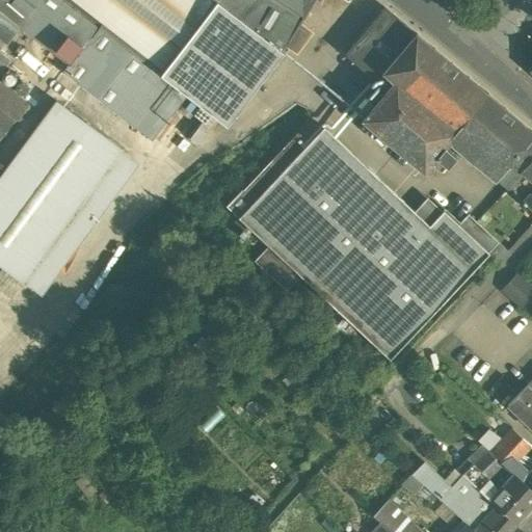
[(98,27),(63,0),(0,0),(0,12),(18,27),(67,64),(68,65),(98,27)]
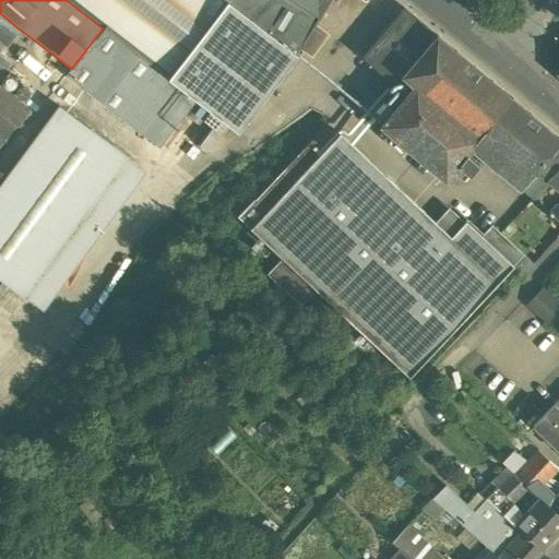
[(329,0),(67,0),(103,28),(174,83),(194,98),(235,130),(295,55),(329,0)]
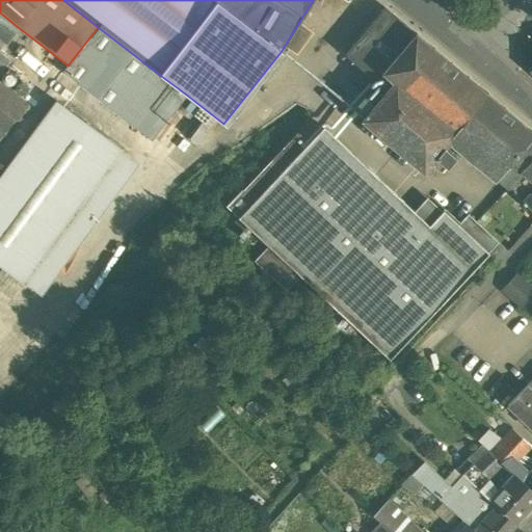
[(531,133),(383,8),(344,54),(374,81),(380,74),(391,83),(360,120),(429,178),(441,164),(434,159),(444,148),(448,142),(494,182),(496,180),(507,189),(520,174),(531,158),(531,133)]
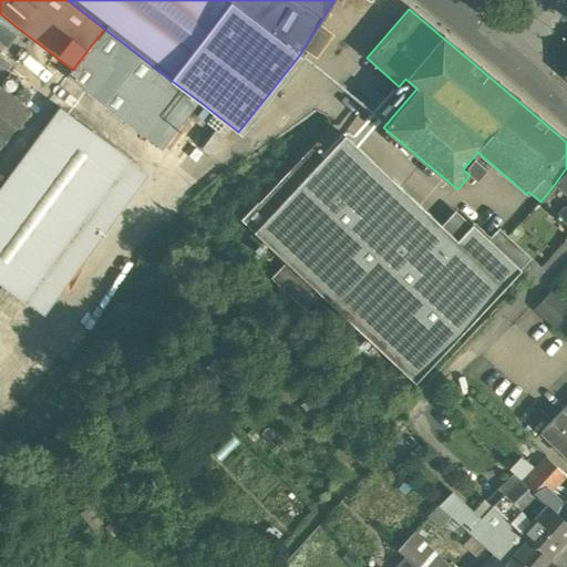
[(0,78),(11,64),(0,55),(0,52),(19,29),(0,13),(0,78)]
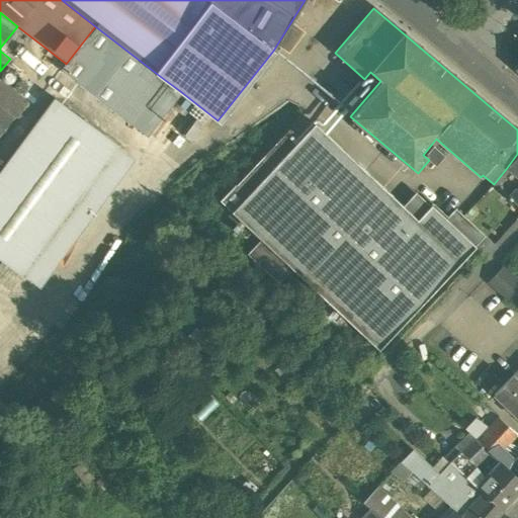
[(161,77),(95,26),(66,64),(65,63),(60,70),(125,121),(161,77)]
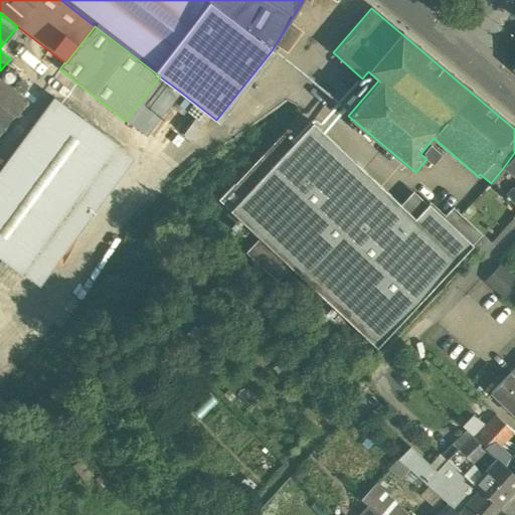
[(15,78),(15,75),(15,73),(13,70),(11,69),(8,68),(5,69),(3,71),(2,73),(1,76),(2,78),(3,81),(6,82),(8,83),(11,82),(13,81),(15,78)]
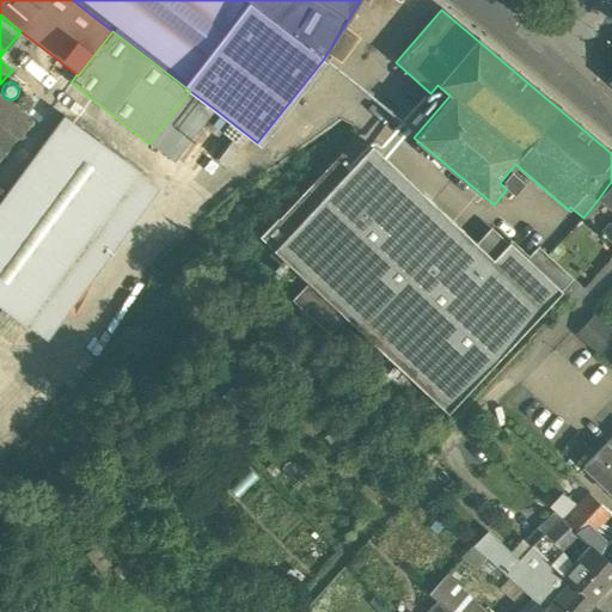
[(213,108),(190,91),(148,144),(171,160),(213,108)]
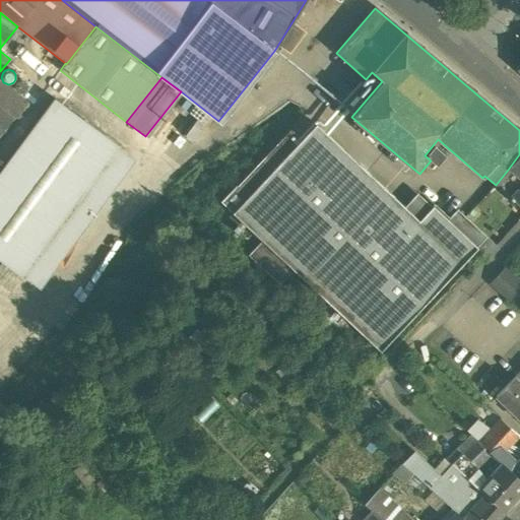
[(0,84),(0,127),(3,131),(24,105),(0,84)]
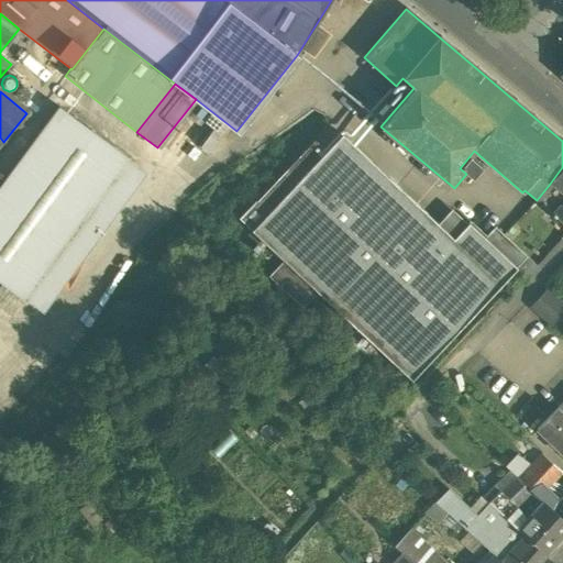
[(33,106),(32,108),(33,110),(34,112),(36,113),(39,114),(42,113),(43,112),(45,110),(45,108),(45,105),(43,103),(41,101),(39,101),(36,101),(34,103),(33,106)]
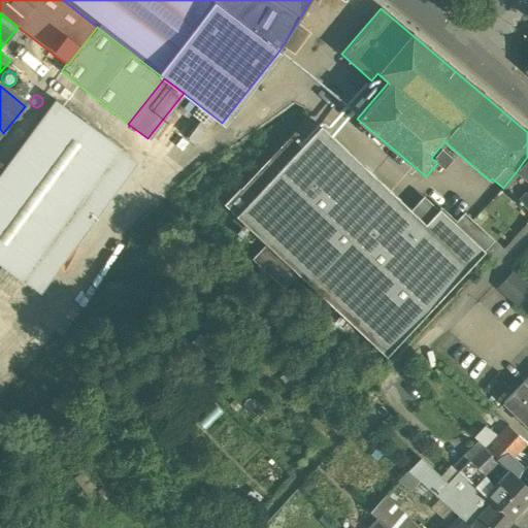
[(122,150),(55,100),(0,174),(0,265),(24,283),(122,150)]
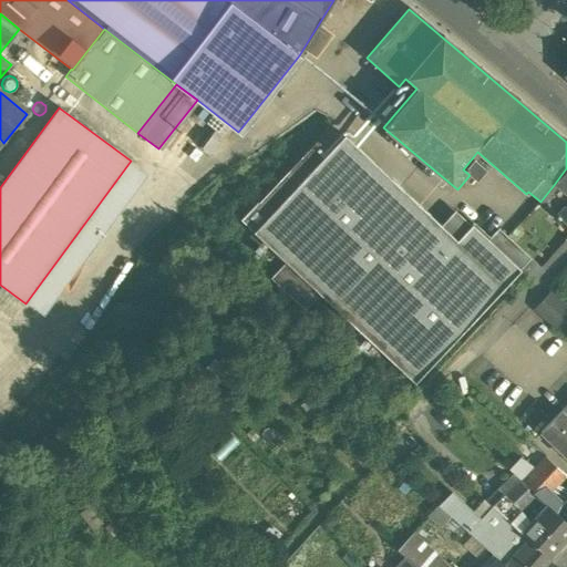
[(442,227),(346,135),(328,153),(269,215),(253,232),(285,263),(319,295),(413,384),(521,272),(521,271),(519,270),(487,240),(472,225),(470,227),(456,241),(442,227)]
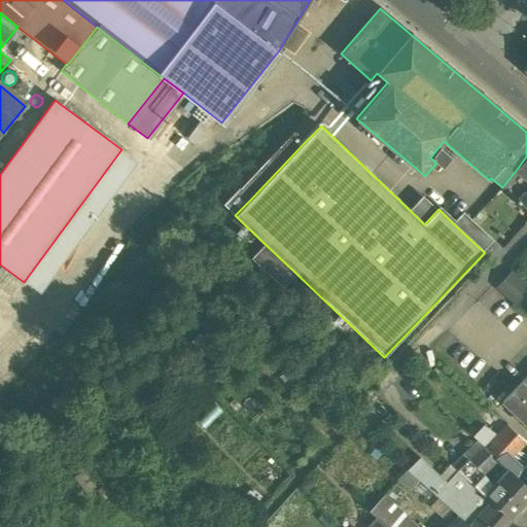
[(293,131),(239,188),(250,200),(305,142),(293,131)]
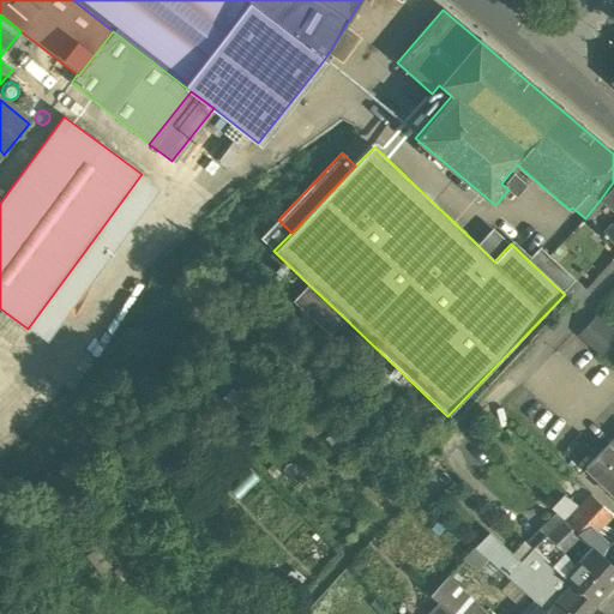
[(512,170),(501,184),(509,190),(515,193),(525,181),(512,170)]
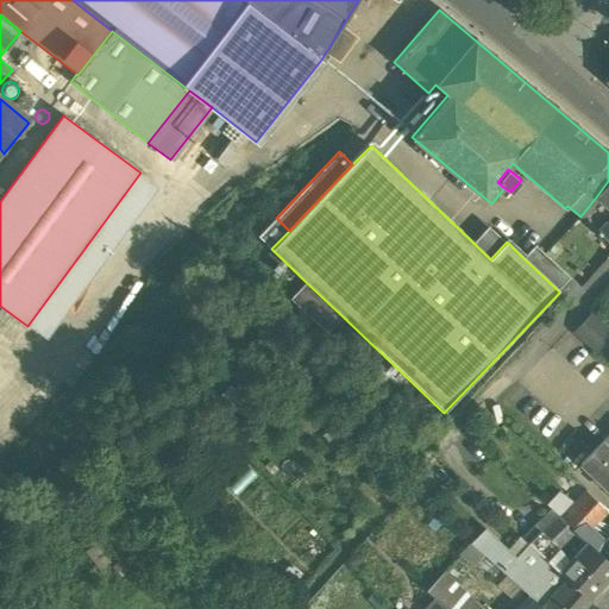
[(140,173),(27,326),(46,340),(159,187),(140,173)]
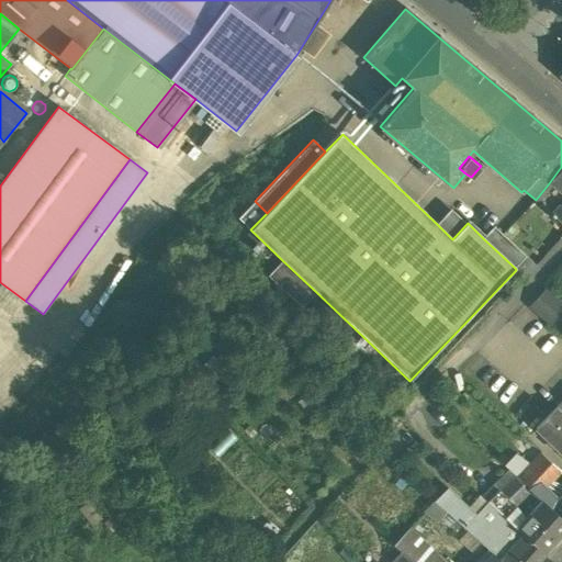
[(561,167),(549,183),(561,194),(561,203),(560,205),(559,204),(550,214),(561,224),(561,167)]
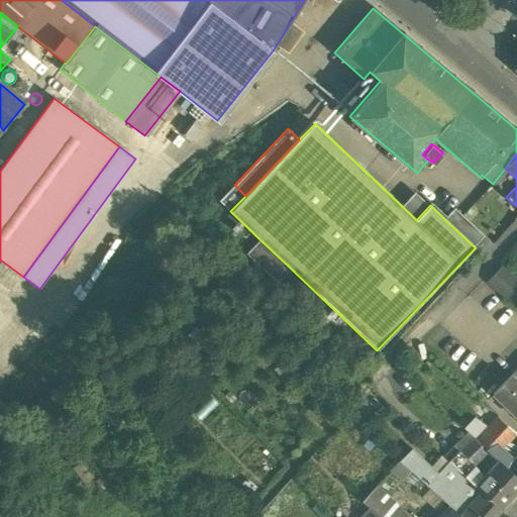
[(233,184),(218,200),(230,211),(245,196),(234,185),(233,184)]
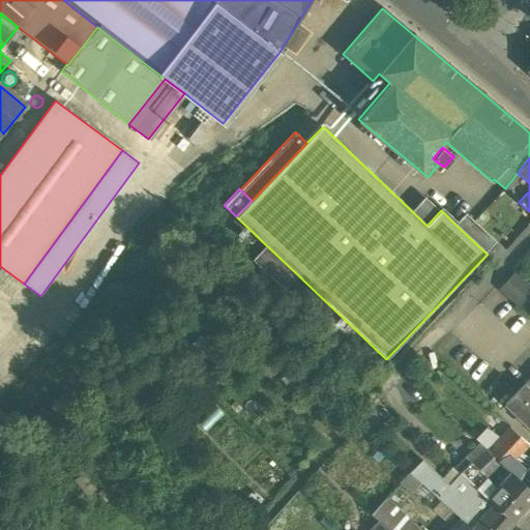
[(439,212),(425,200),(413,212),(427,226),(439,212)]
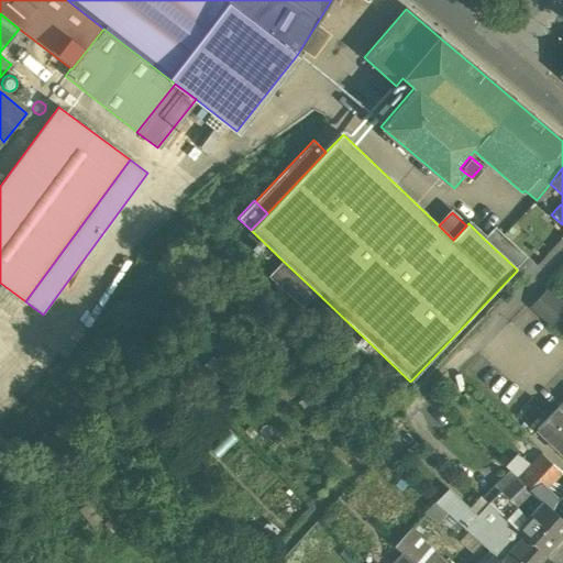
[(527,256),(496,228),(484,239),(516,268),(527,256)]
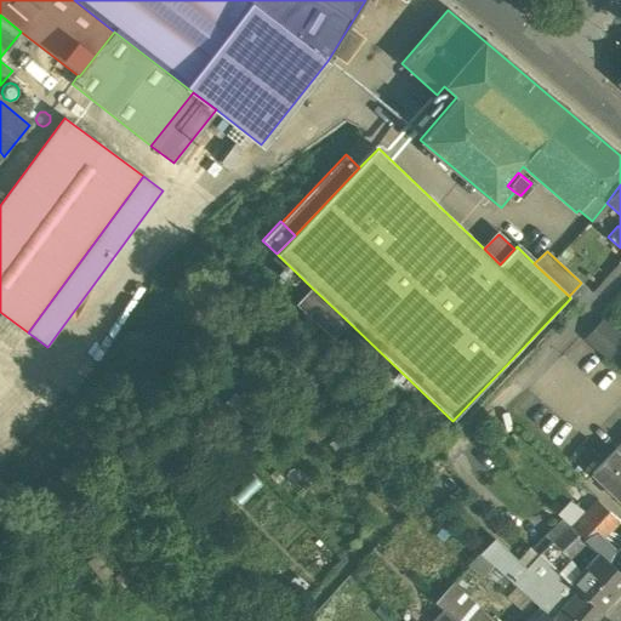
[(581,283),(569,296),(570,297),(570,298),(580,308),(592,295),(581,283)]
